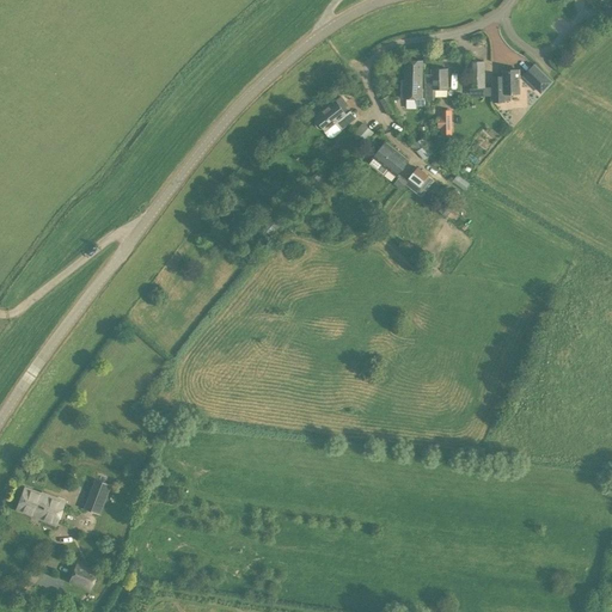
[(424,99),(423,61),(404,61),(404,80),(401,80),(402,99),(424,99)]
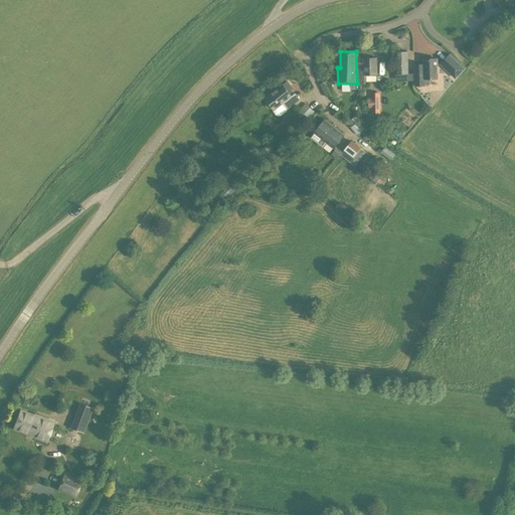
[(394,51),(395,73),(408,74),(408,61),(408,51),(394,51)]
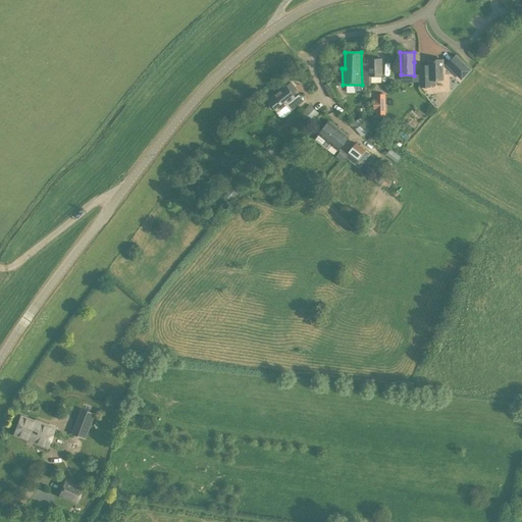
[(367,63),(362,64),(362,87),(371,86),(371,76),(382,76),(382,58),(367,59),(367,63)]
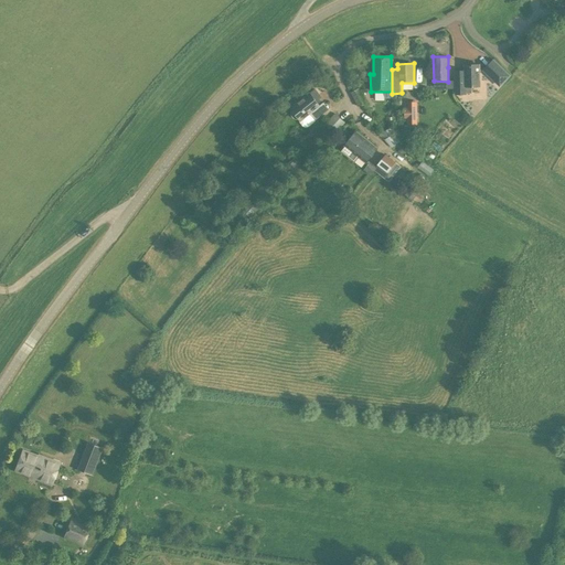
[(508,74),(497,63),(488,71),(500,83),(508,74)]
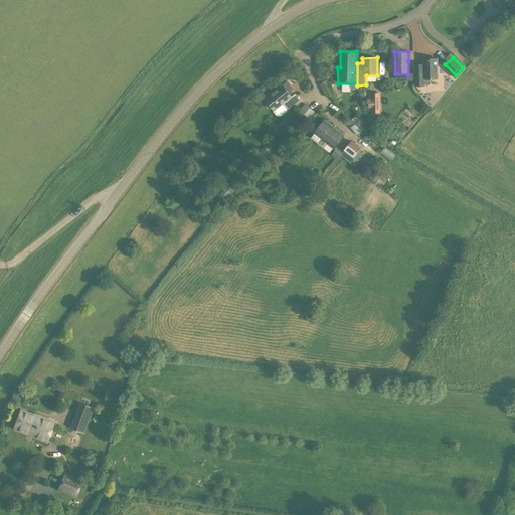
[(438,78),(437,59),(423,59),(423,73),(415,73),(416,86),(430,86),(430,79),(438,78)]
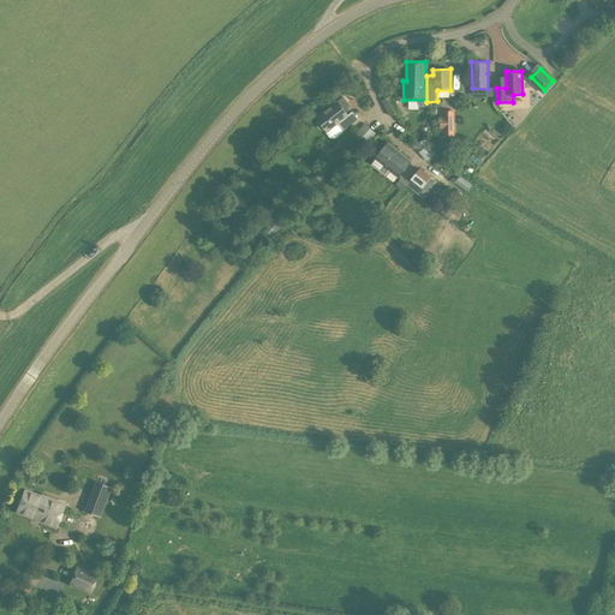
[(390,96),(381,101),(389,115),(399,109),(390,96)]
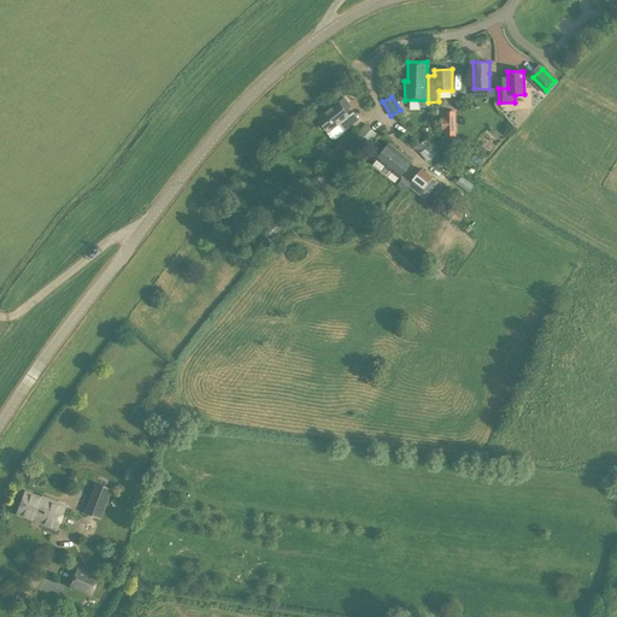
[(318,124),(318,125),(321,128),(322,129),(323,129),(325,129),(328,131),(327,133),(331,139),(333,140),(334,140),(336,139),(346,131),(345,131),(359,119),(353,112),(348,116),(345,110),(351,106),(344,98),(317,118),(318,121),(318,122),(318,124)]
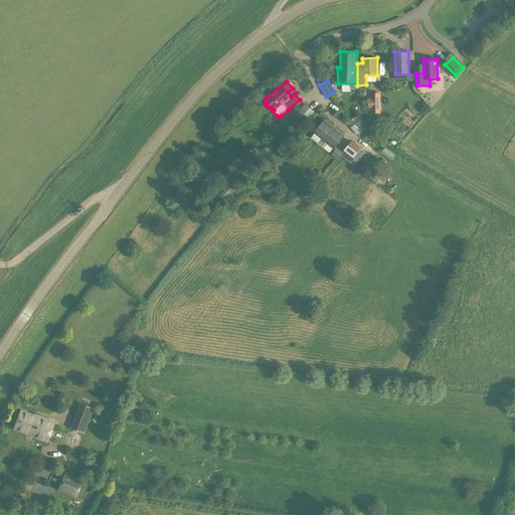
[(371,99),(368,99),(368,107),(371,107),(372,114),(380,114),(379,94),(371,94),(371,99)]
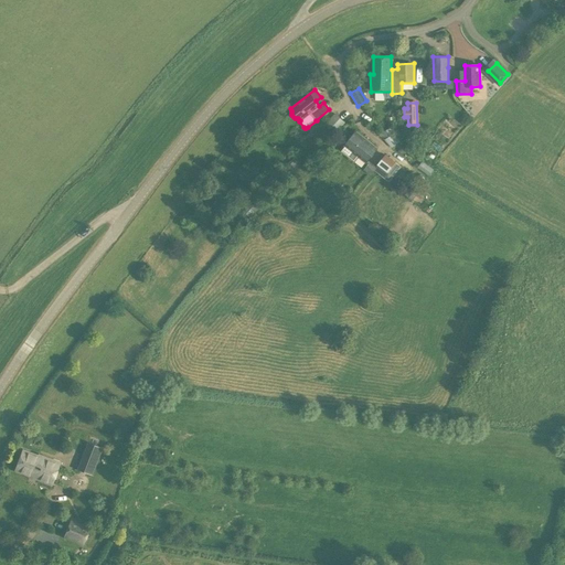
[(334,113),(326,123),(323,125),(324,128),(318,136),(326,145),(344,124),(345,123),(334,113)]
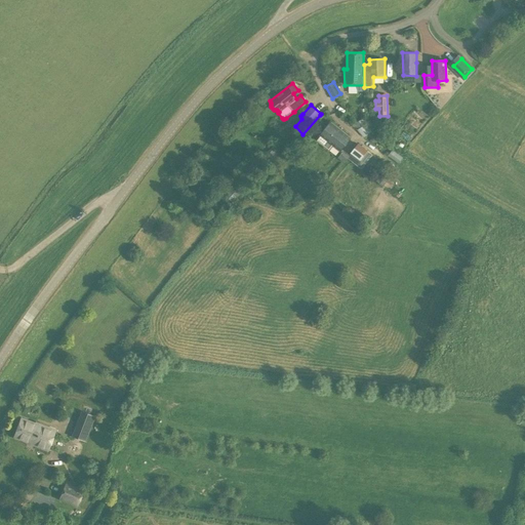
[(371,130),(365,124),(362,119),(355,122),(359,128),(357,129),(364,136),(371,130)]
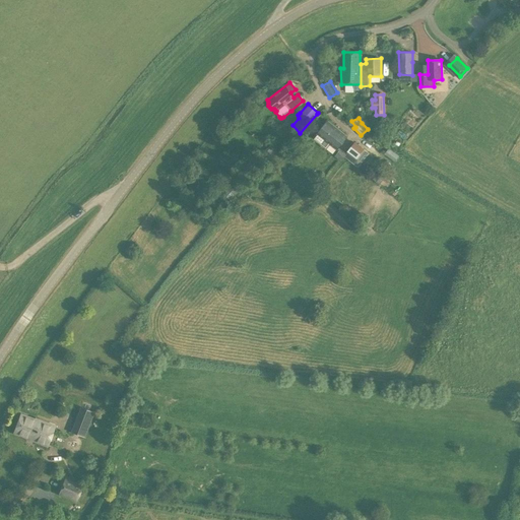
[(336,150),(347,136),(327,121),(317,134),(336,150)]
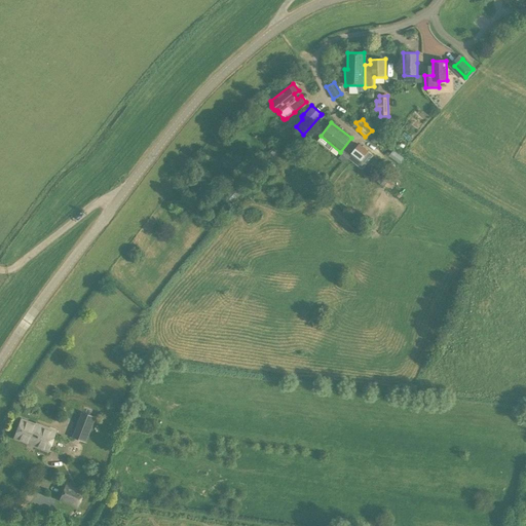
[(349,156),(343,152),(338,158),(345,163),(348,158),(362,170),(373,155),(368,151),(369,151),(359,143),(350,154),(351,154),(349,156)]
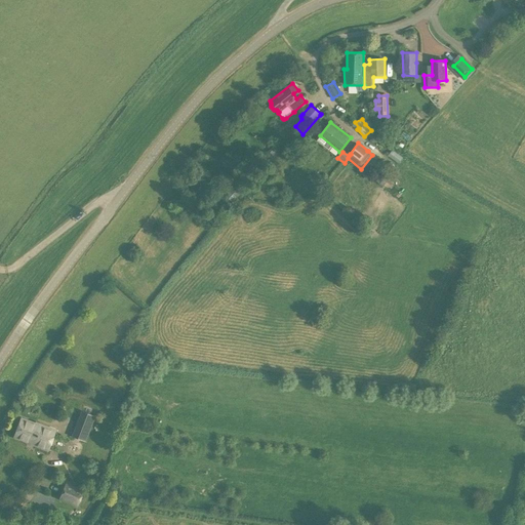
[(271,147),(261,157),(268,163),(278,154),(271,147)]
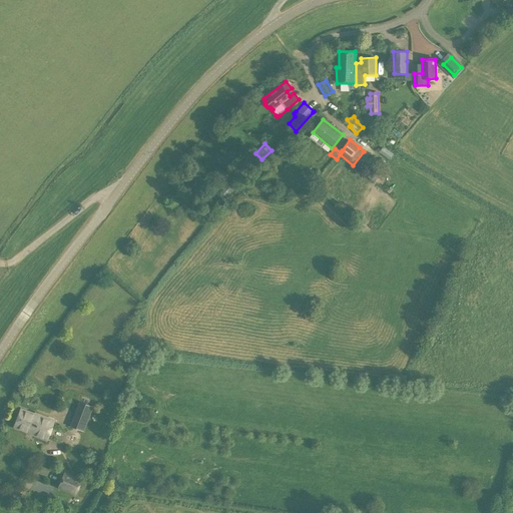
[(383,146),(380,151),(389,157),(392,152),(383,146)]
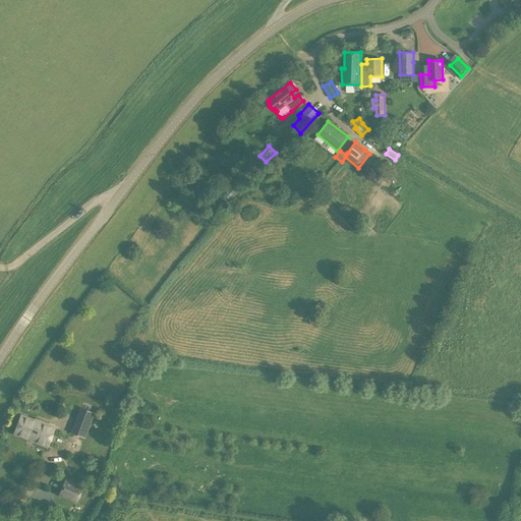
[(387,177),(380,172),(373,179),(381,184),(387,177)]
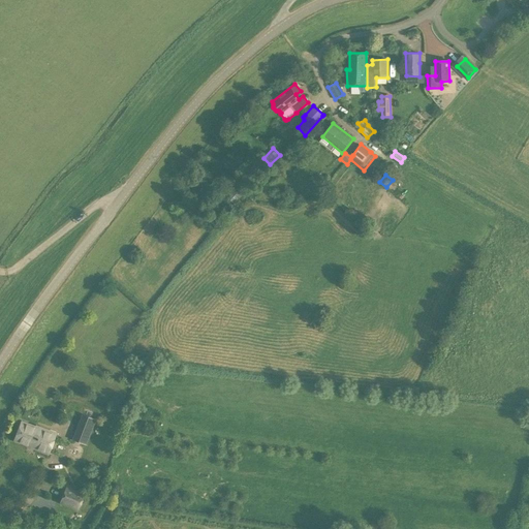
[(78,427),(90,432),(95,419),(82,414),(78,427)]
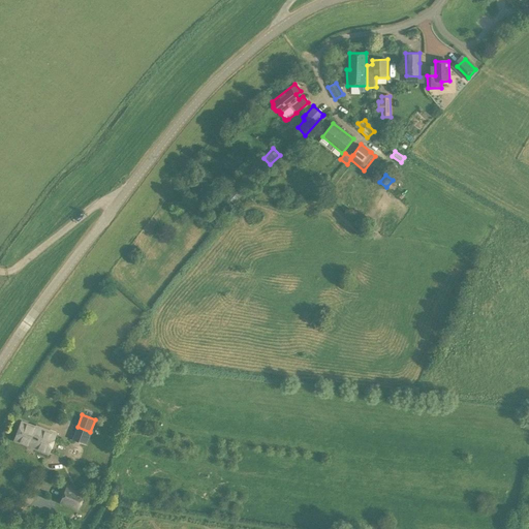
[(21,422),(13,441),(47,455),(55,433),(37,427),(36,427),(21,422)]
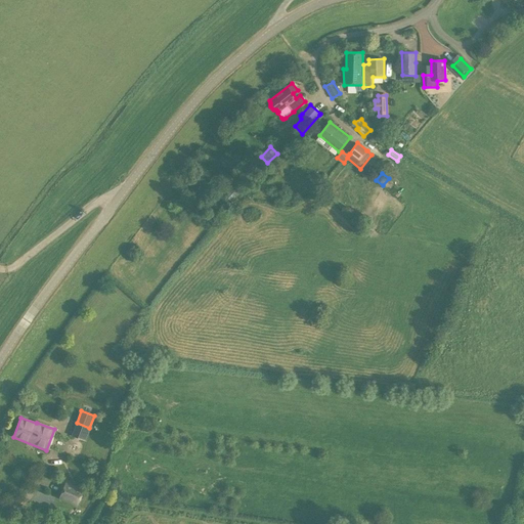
[(76,507),(83,489),(64,481),(57,498),(76,507)]
